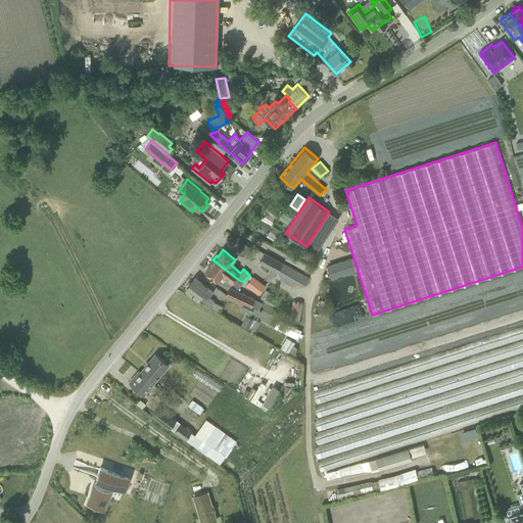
[(283,264),(265,253),(259,262),(278,273),(283,264)]
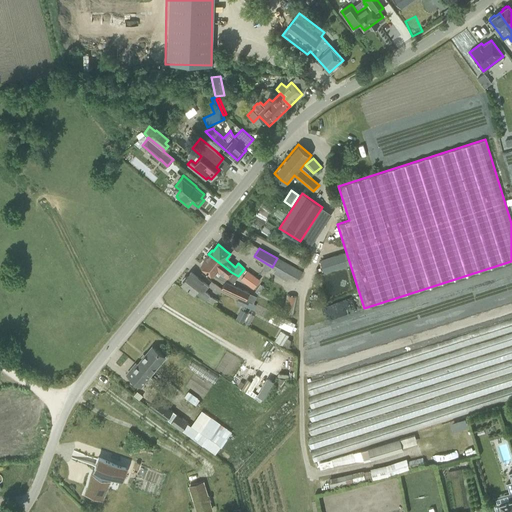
[(343,251),(331,255),(336,270),(348,266),(343,251)]
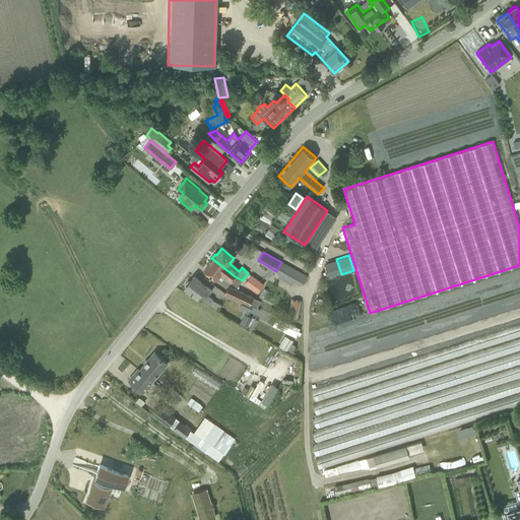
[(235,276),(211,258),(208,262),(209,263),(204,269),(216,279),(220,273),(237,286),(242,280),(235,276)]
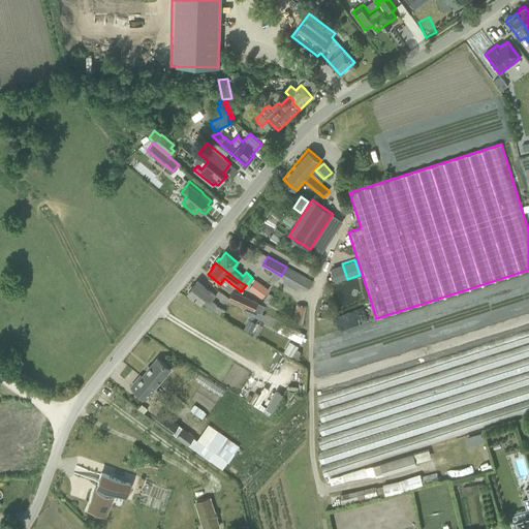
[(313,281),(286,267),(281,276),(285,278),(299,285),(308,290),(313,281)]
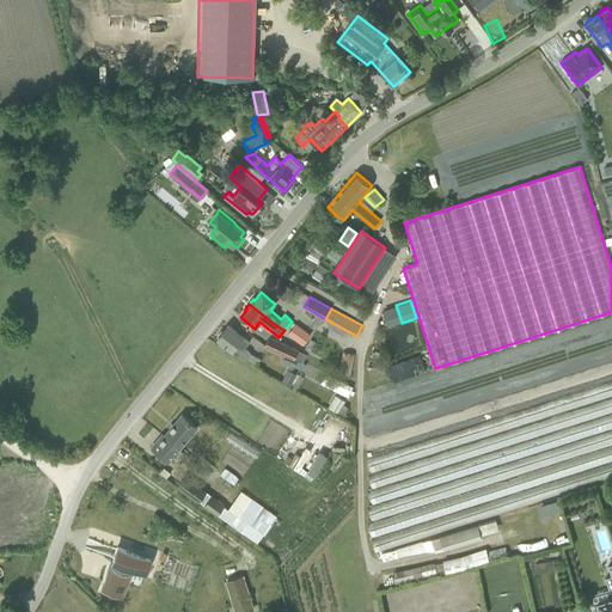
[(311,335),(295,323),(287,335),(304,346),(311,335)]
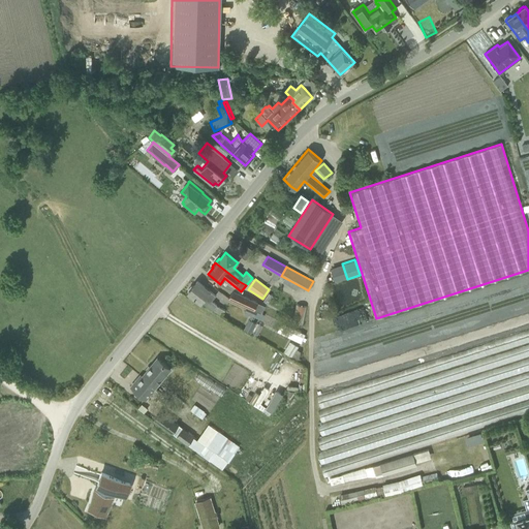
[(212,301),(216,296),(206,287),(197,281),(193,286),(191,285),(188,289),(189,290),(188,292),(196,299),(200,303),(203,302),(213,309),(216,305),(212,301)]
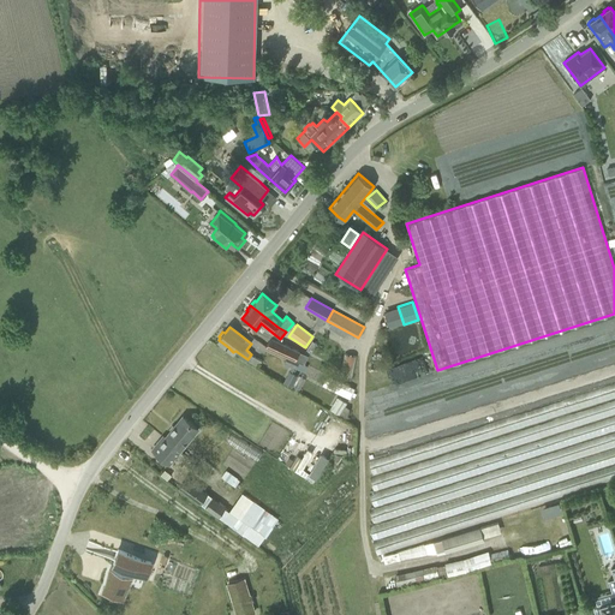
[(266,346),(281,353),(296,360),(299,352),(272,339),(266,346)]
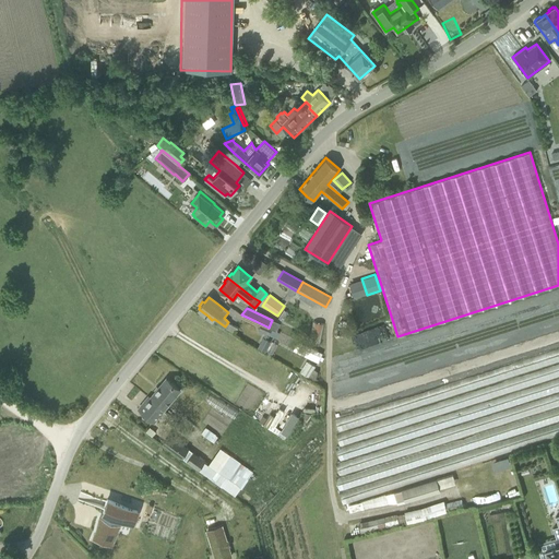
[(313,322),(309,343),(320,345),(324,324),(313,322)]
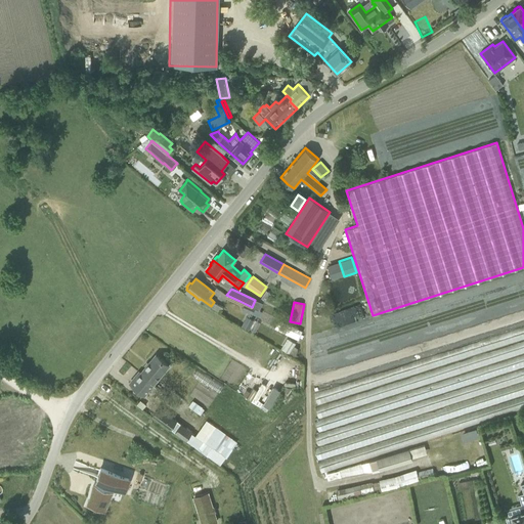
[(351,308),(323,316),(326,328),(354,319),(351,308)]
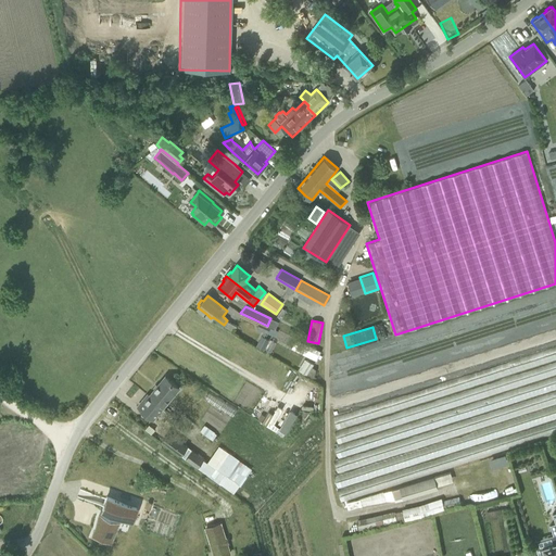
[(263,350),(268,339),(261,336),(256,345),(263,350)]
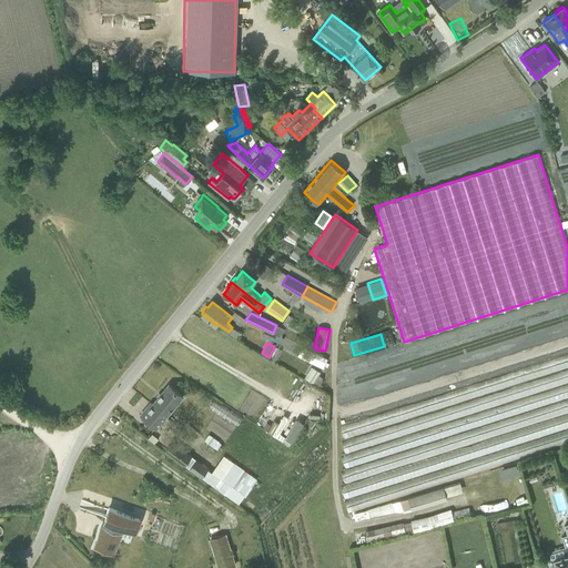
[(328,358),(303,346),(297,356),(320,366),(321,364),(324,366),(328,358)]
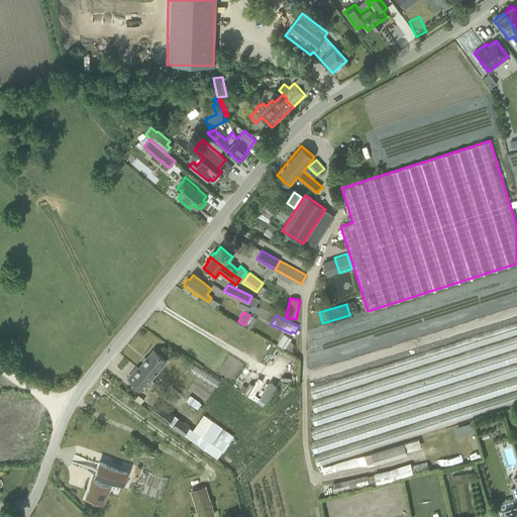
[(285,348),(291,338),(284,333),(277,343),(285,348)]
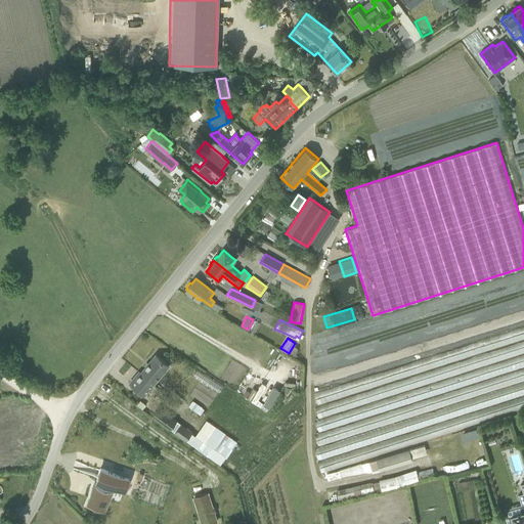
[(139,372),(130,383),(138,389),(144,395),(149,389),(156,381),(169,365),(164,361),(156,354),(140,373),(139,372)]
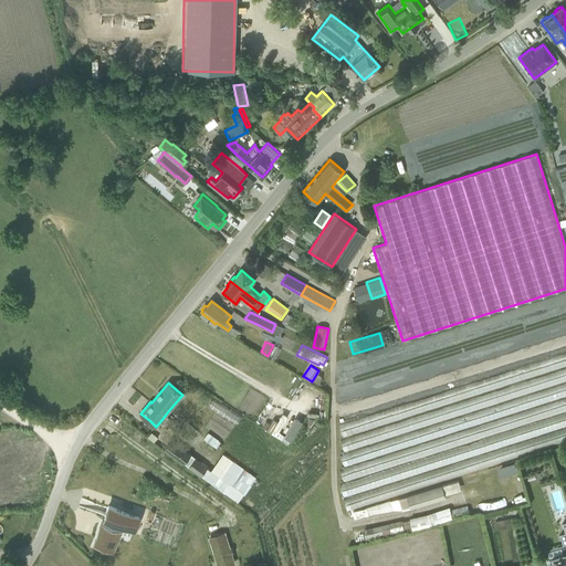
[(308,419),(301,431),(306,435),(315,420),(308,419)]
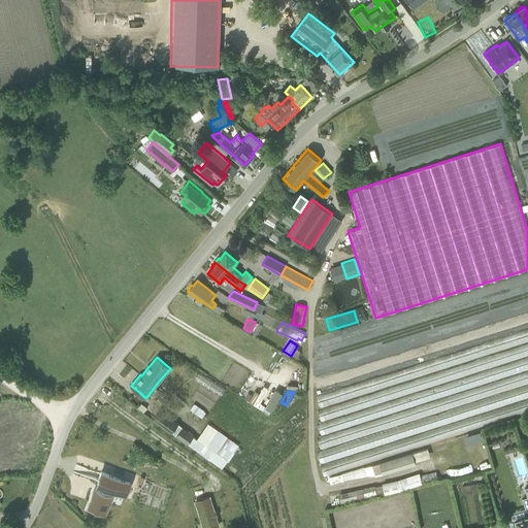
[(194,403),(190,409),(200,417),(202,418),(206,411),(204,410),(201,408),(194,403)]
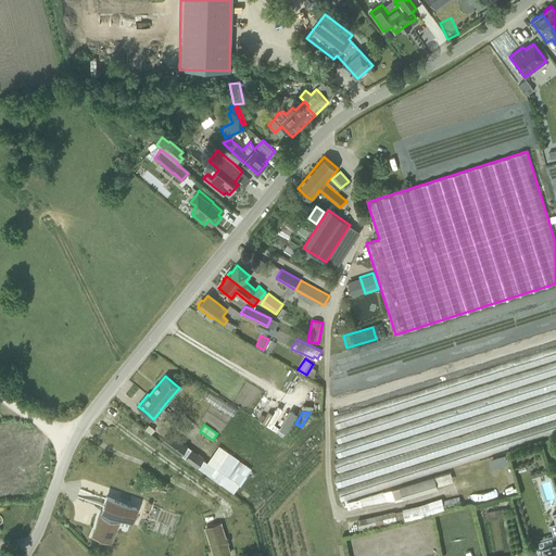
[(205,458),(187,445),(168,432),(162,442),(209,476),(227,451),(219,445),(207,463),(204,459),(205,458)]
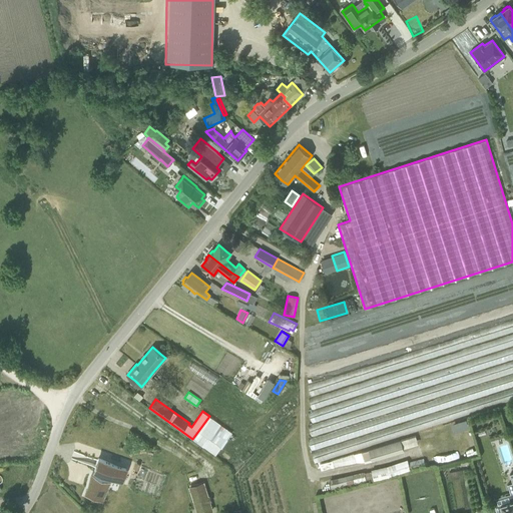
[(372,461),(404,451),(401,440),(369,449),(372,461)]
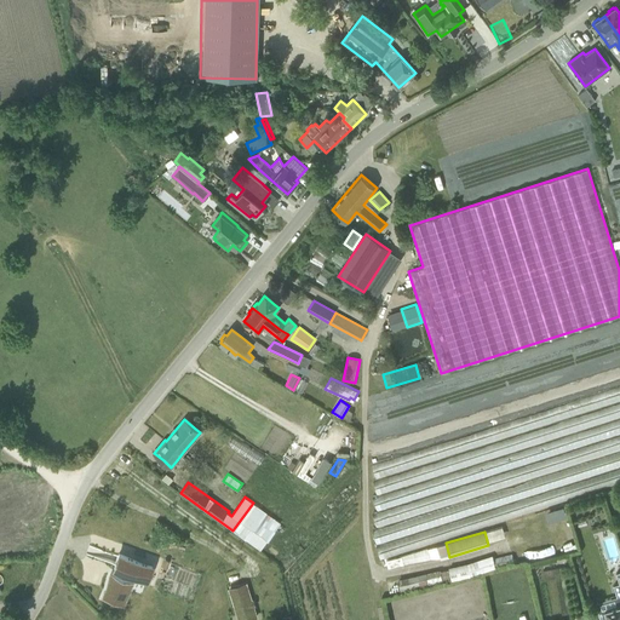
[(468,563),(449,568),(452,581),(471,577),(515,562),(511,552),(493,558),(492,556),(468,563)]
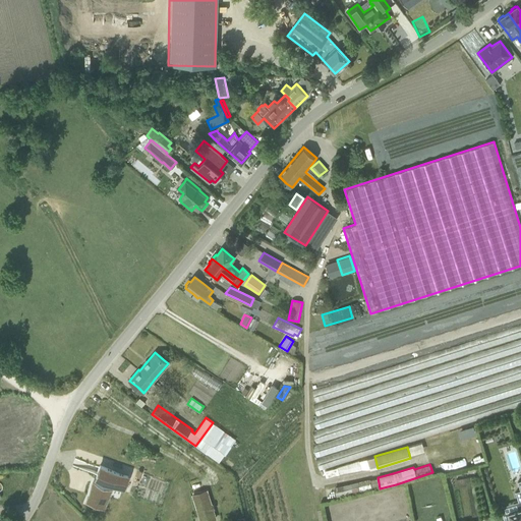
[(94,482),(88,499),(104,505),(112,483),(117,485),(123,487),(127,474),(99,465),(95,477),(96,478),(95,482),(94,482)]
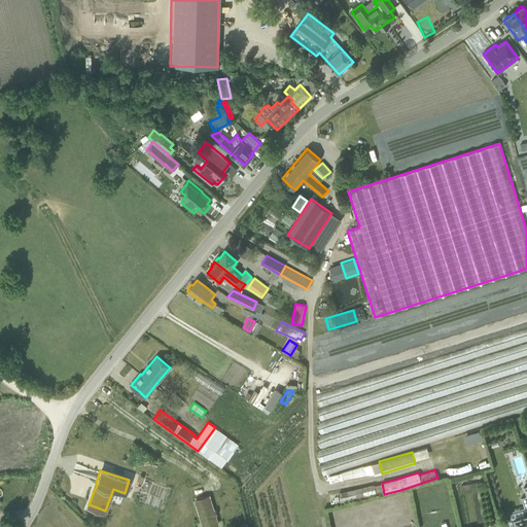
[(375,485),(339,493),(341,503),(383,493),(381,485),(375,486),(375,485)]
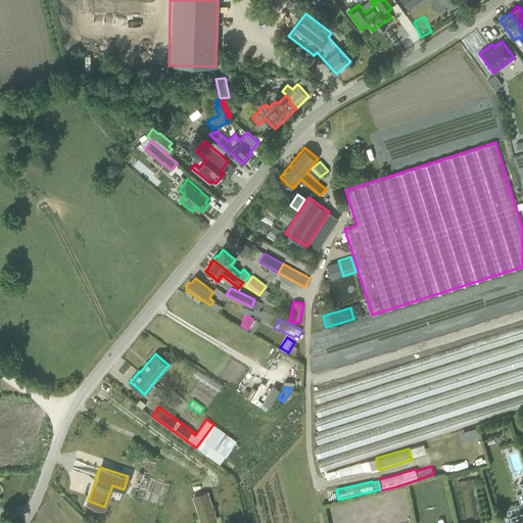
[(207,492),(194,496),(201,522),(205,522),(216,520),(207,492)]
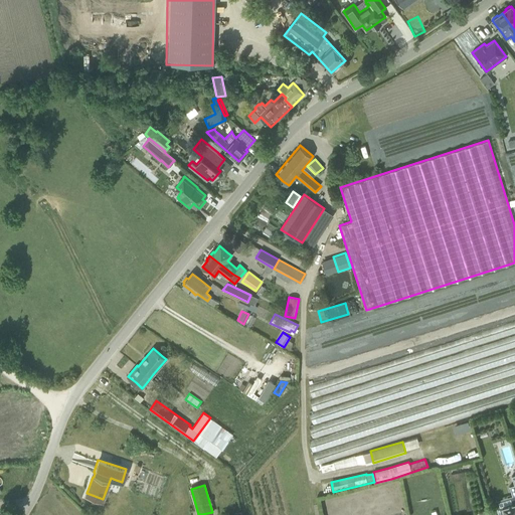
[(514,514),(514,502),(497,508),(498,514),(514,514)]
